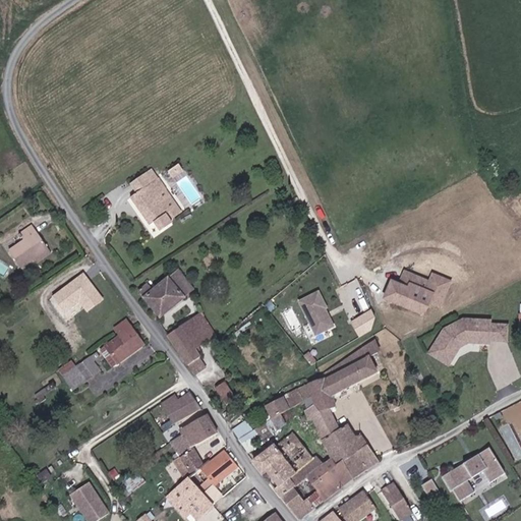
[(183,171),(179,165),(174,168),(178,175),(183,171)]
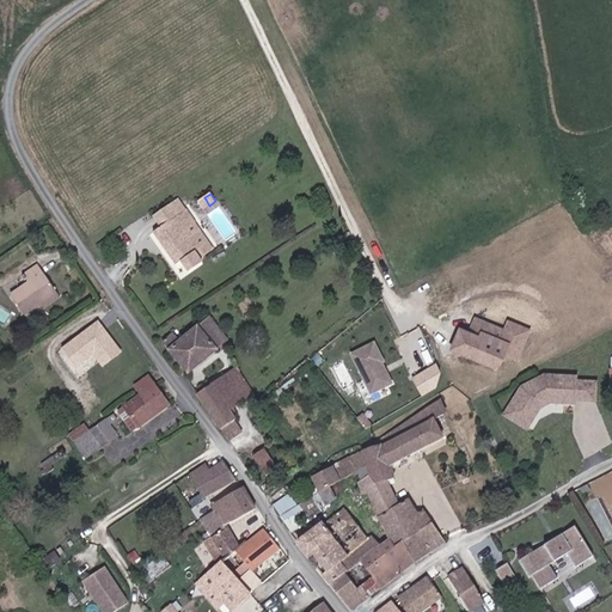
[(203,209),(209,206),(204,197),(197,202),(203,209)]
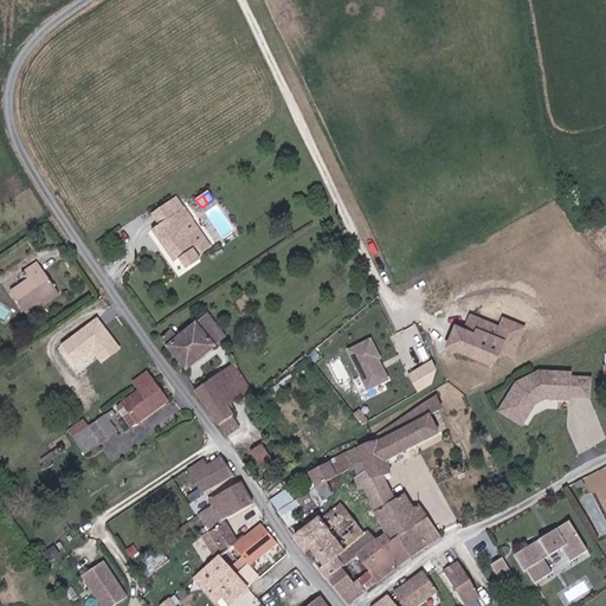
[(160,225),(184,208),(176,199),(153,214),(160,225)]
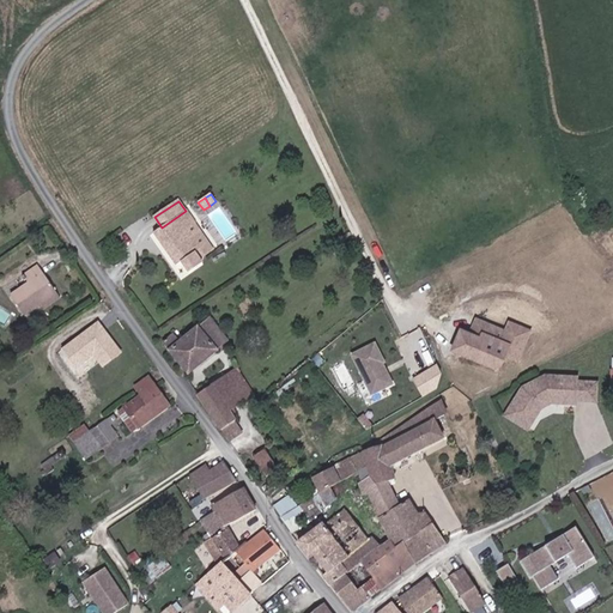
[(195,224),(186,211),(162,228),(153,234),(162,244),(164,243),(168,247),(164,249),(176,266),(181,262),(188,273),(202,263),(194,253),(200,249),(187,230),(195,224)]
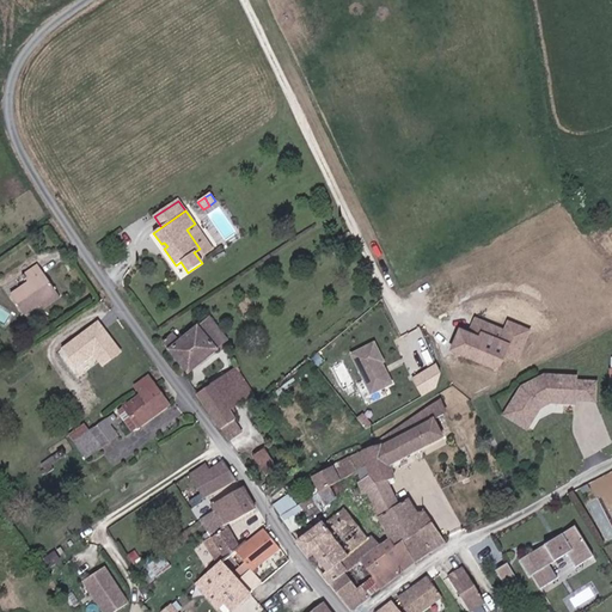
[(212,249),(195,224),(187,230),(200,249),(204,255),(212,249)]
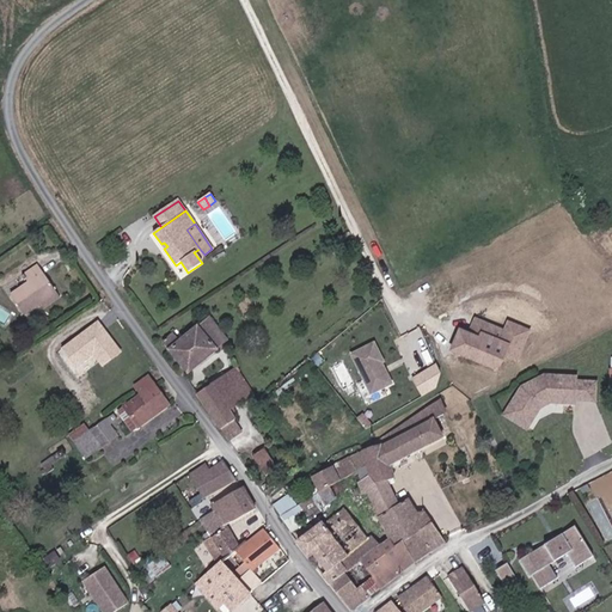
[(41,304),(57,293),(38,265),(23,276),(28,285),(11,295),(25,316),(41,304)]
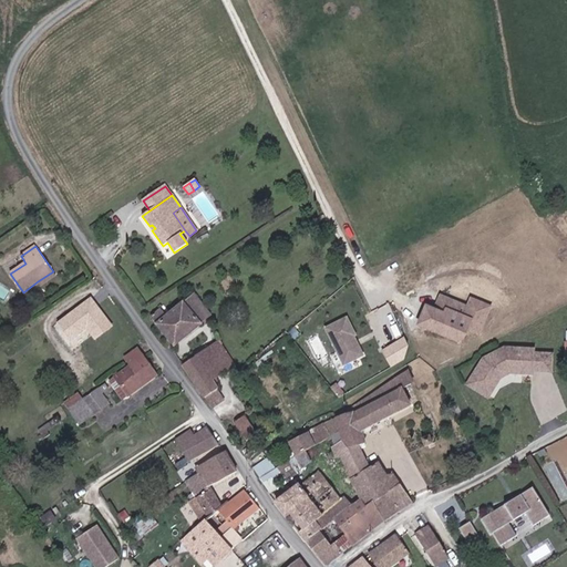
[(41,286),(55,276),(53,271),(38,281),(41,286)]
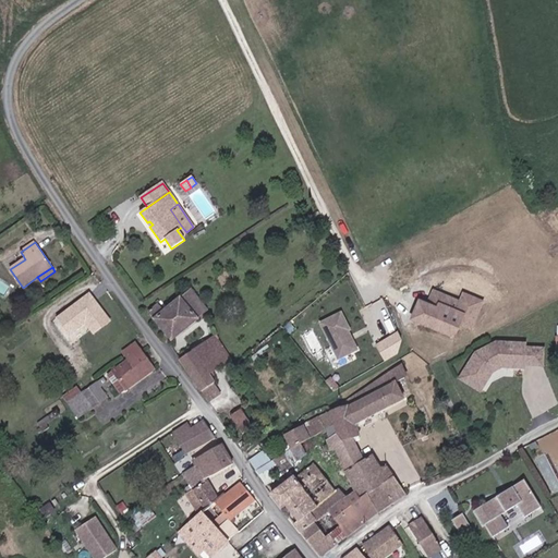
[(417,298),(408,319),(455,338),(460,325),(473,330),(485,300),(463,291),(460,299),(433,288),(427,301),(417,298)]
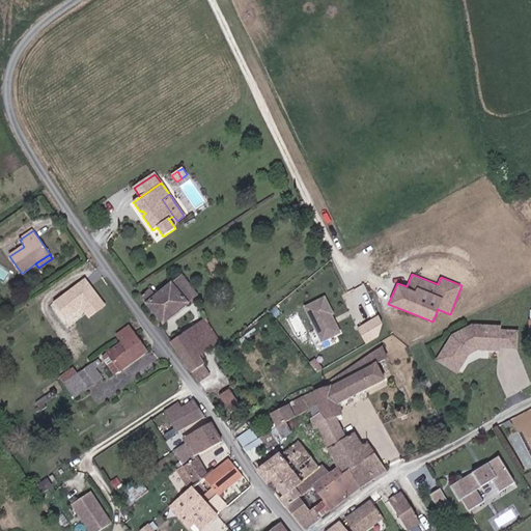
[(177,313),(198,296),(182,275),(156,296),(149,289),(141,297),(164,325),(174,315),(171,311),(174,309),(177,313)]
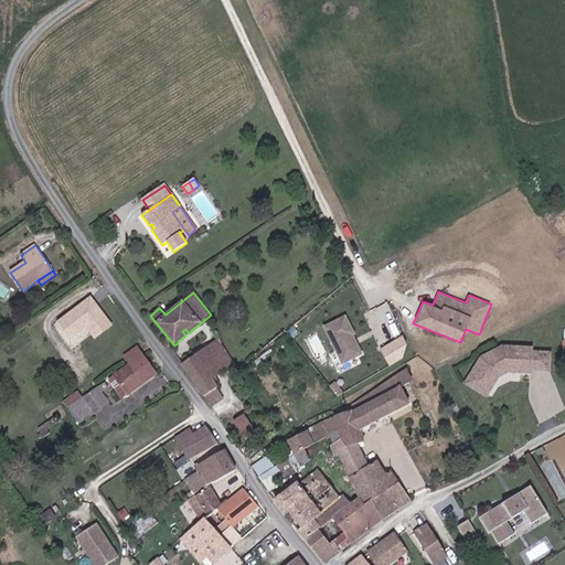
[(72,341),(86,329),(96,339),(115,323),(89,294),(55,322),(72,341)]
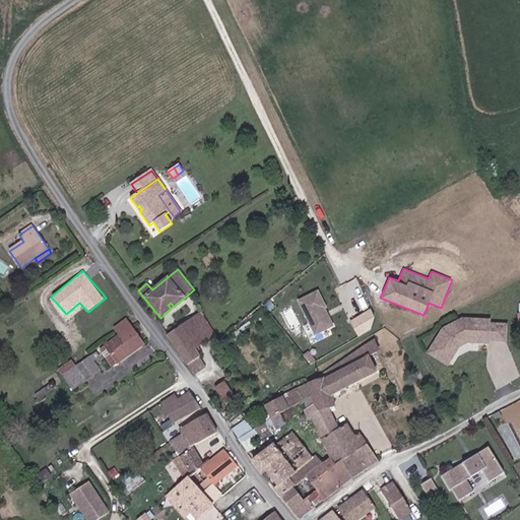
[(298,298),(312,335),(334,327),(320,289),(298,298)]
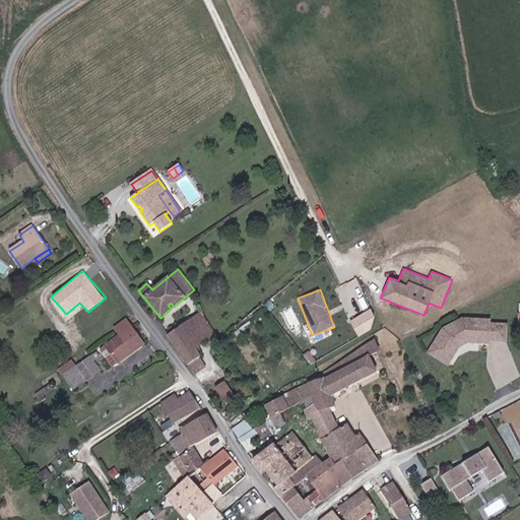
[(379,326),(370,309),(349,320),(359,337),(379,326)]
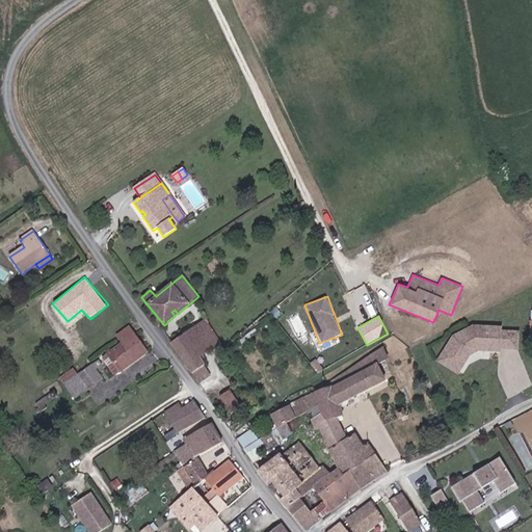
[(220,343),(204,320),(194,326),(210,350),(220,343)]
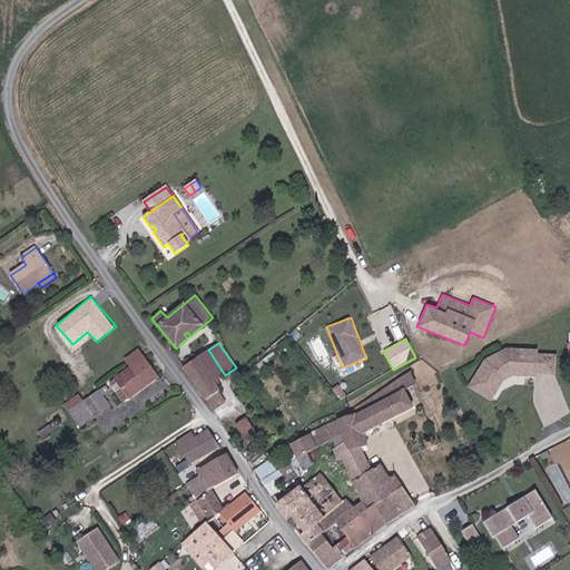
[(225,375),(208,350),(197,357),(213,383),(225,375)]
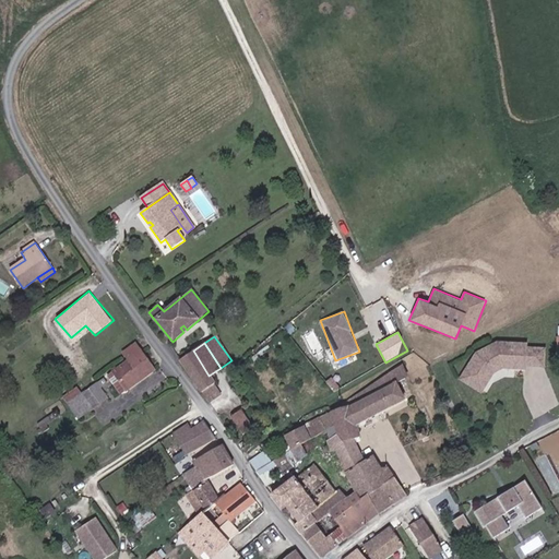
[(121,394),(154,370),(135,344),(123,353),(129,360),(117,370),(116,368),(111,371),(114,372),(108,376),(121,394)]
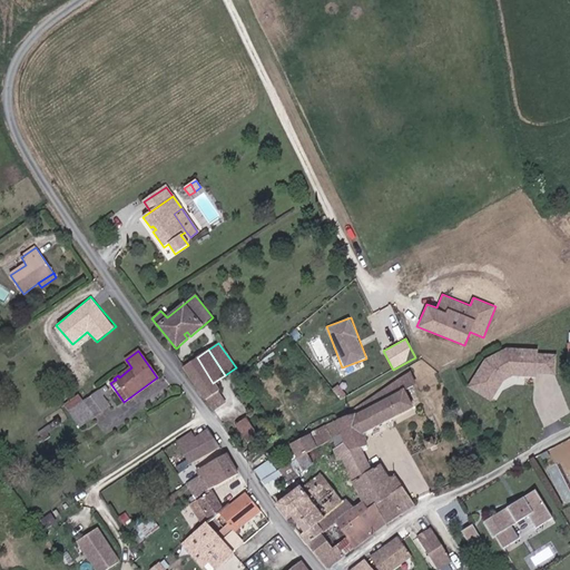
[(536,373),(536,356),(537,353),(507,351),(485,362),(470,387),(490,401),(503,381),(512,375),(536,376),(536,373)]
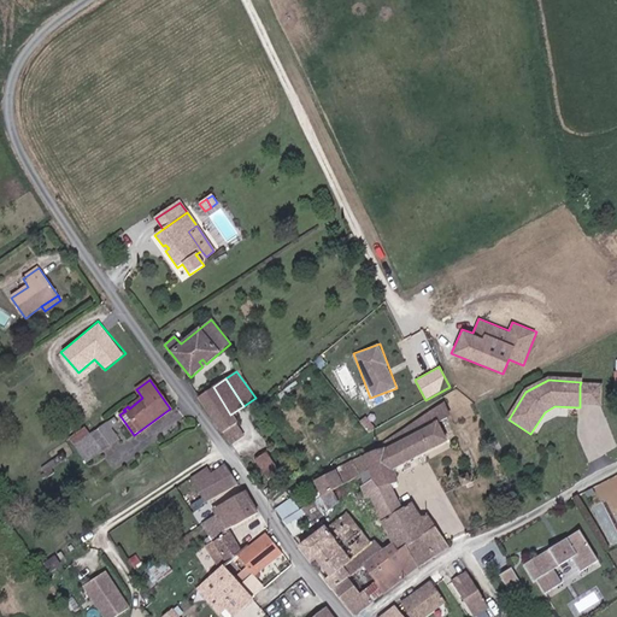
[(599,405),(600,387),(580,386),(580,404),(599,405)]
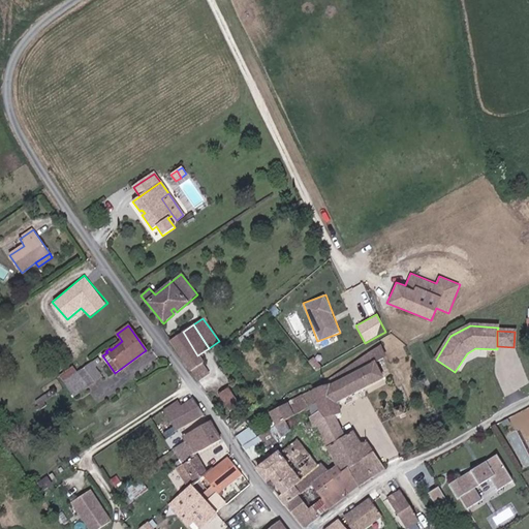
[(197,355),(183,332),(170,341),(190,371),(201,364),(204,363),(197,355)]
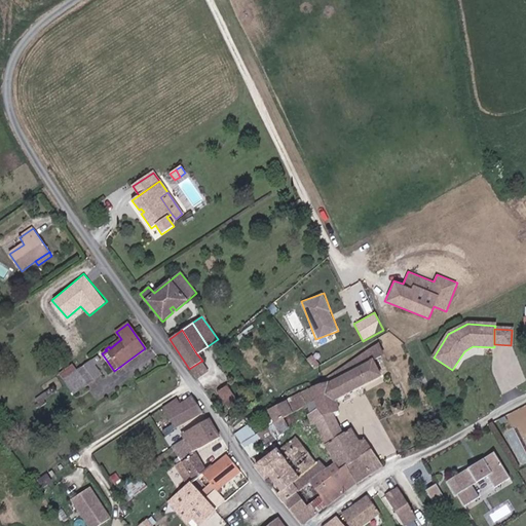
[(380,375),(372,361),(381,357),(376,345),(323,380),(321,385),(310,388),(314,401),(317,409),(320,416),(332,413),(339,412),(335,399),(380,375)]
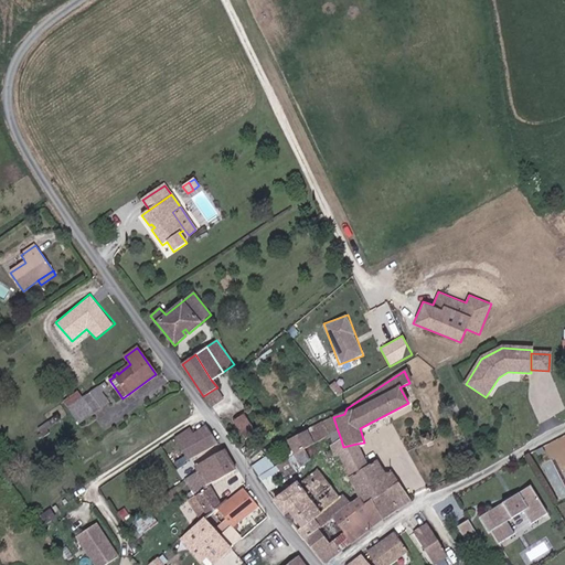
[(100,407),(93,397),(102,392),(98,387),(83,397),(80,398),(91,414),(100,407)]
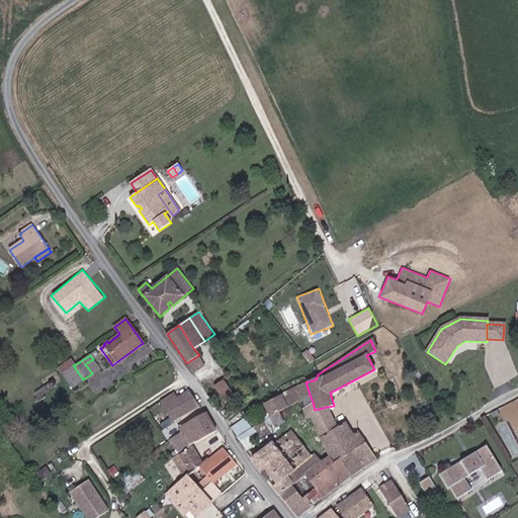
[(204,365),(197,356),(186,363),(193,373),(204,365)]
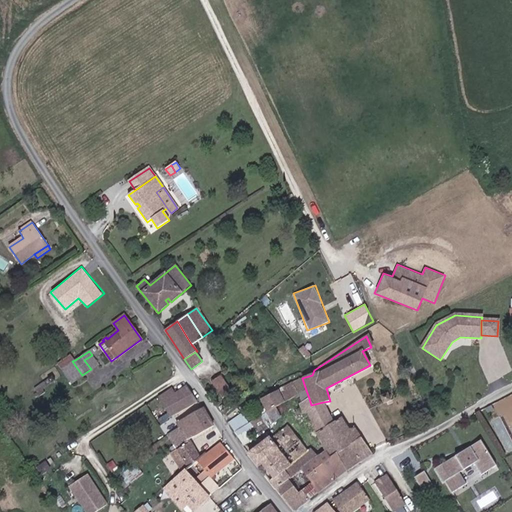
[(75,360),(71,355),(58,364),(70,382),(82,375),(72,361),(75,360)]
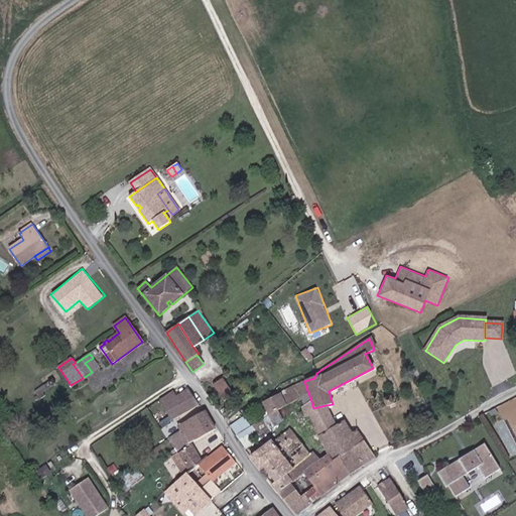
[(99,367),(93,358),(85,363),(92,372),(99,367)]
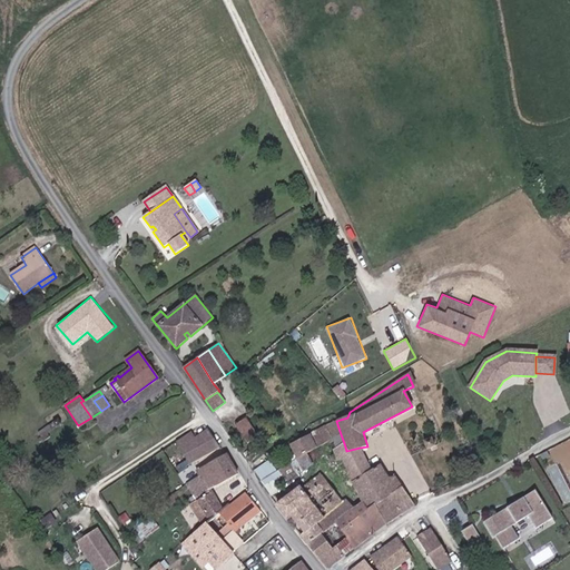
[(386,420),(390,428),(416,414),(413,406),(386,420)]
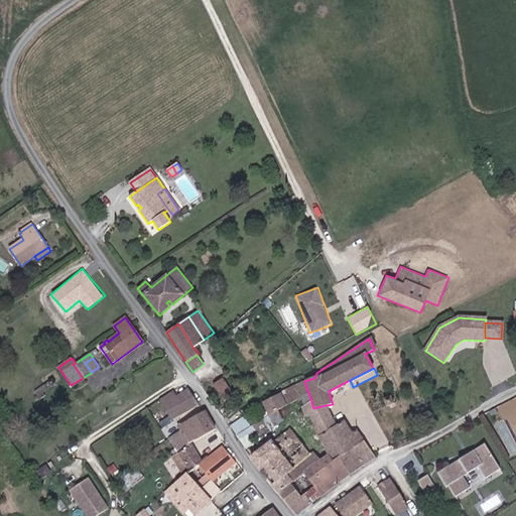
[(51,387),(56,384),(52,379),(48,382),(51,387)]
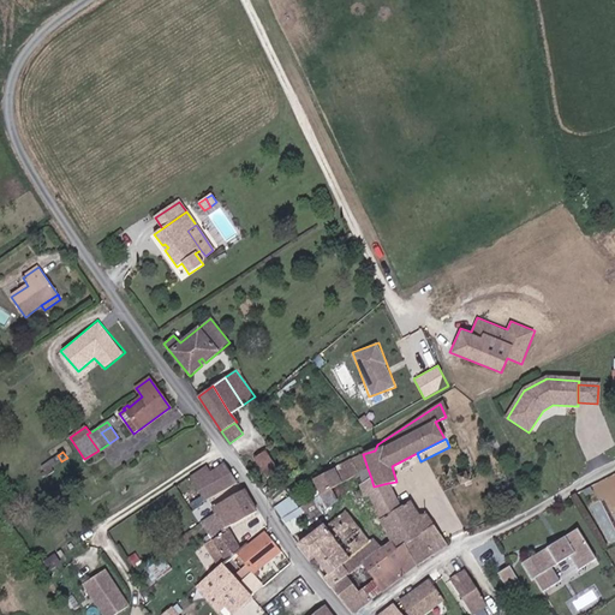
[(255,460),(267,478),(279,470),(266,452),(255,460)]
